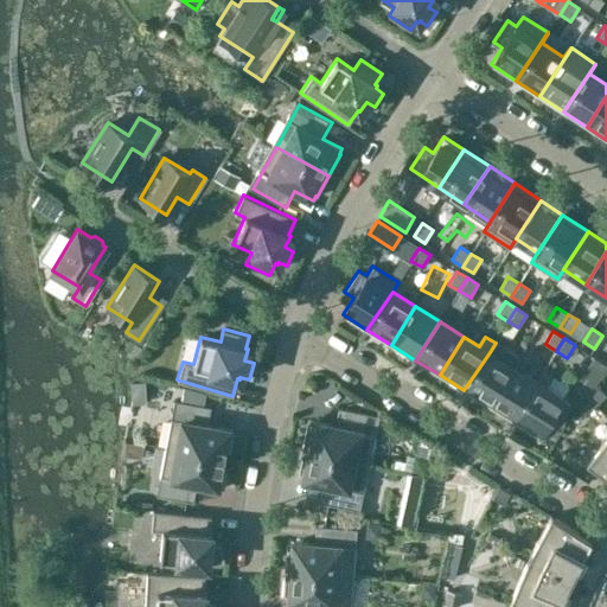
[(464,390),(489,406),(512,366),(490,352),(464,390)]
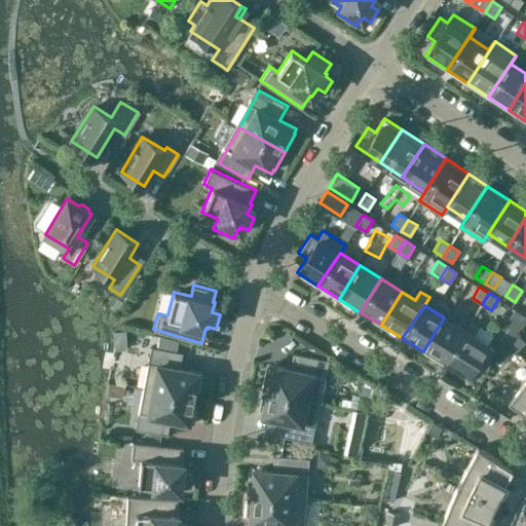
[(444,317),(423,351),(444,365),(464,330),(444,317)]
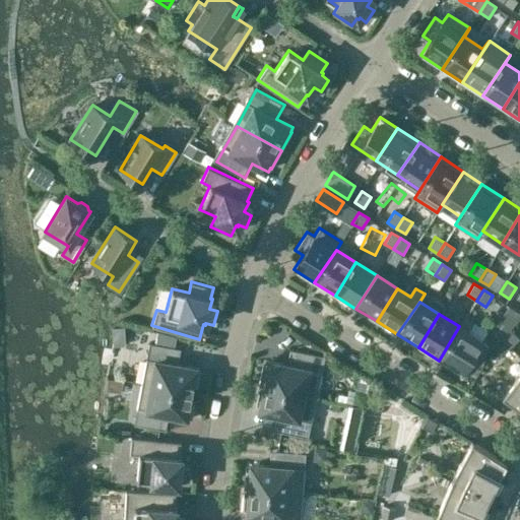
[(464,318),(459,326),(439,361),(460,374),(469,360),(476,364),(489,345),(467,331),(472,323),(464,318)]
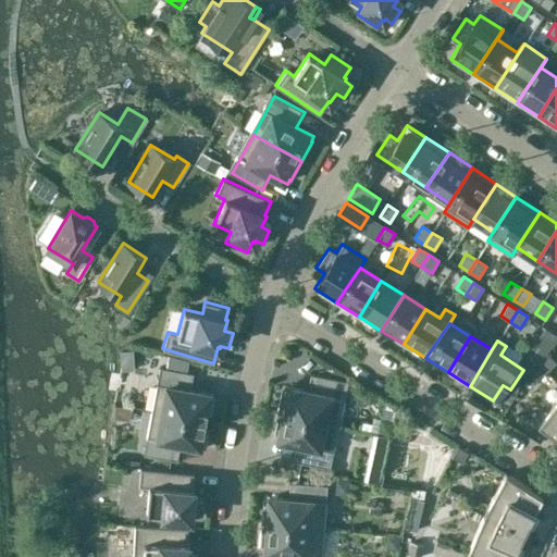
[(151,411),(205,420),(206,412),(211,413),(214,395),(184,388),(186,372),(159,368),(151,411)]
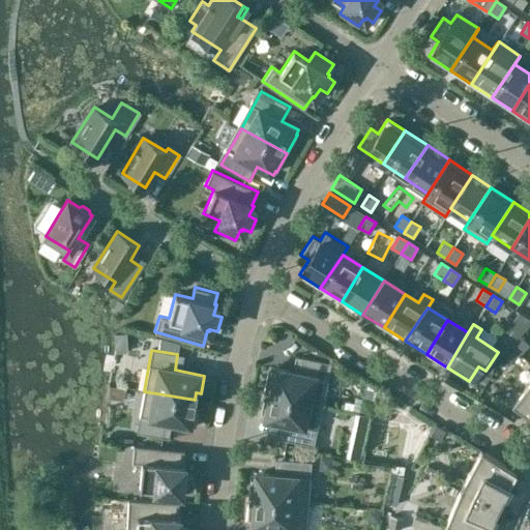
[(267,372),(263,394),(322,405),(330,363),(301,356),(298,373),(273,367),(272,373),(267,372)]
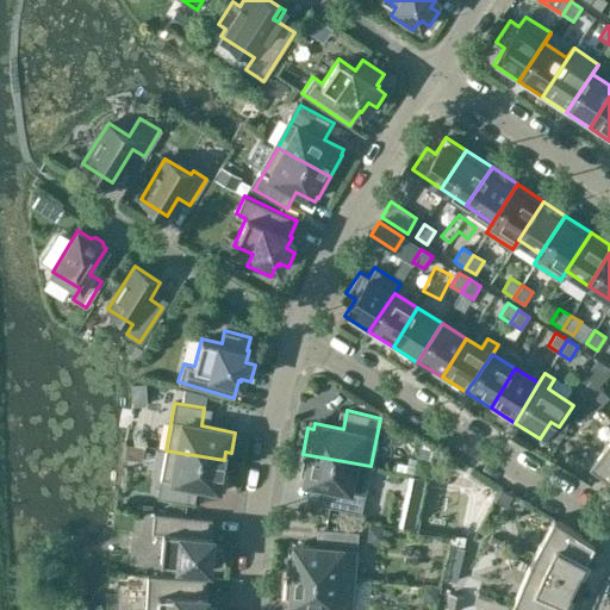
[(411,430),(393,418),(386,429),(405,441),(411,430)]
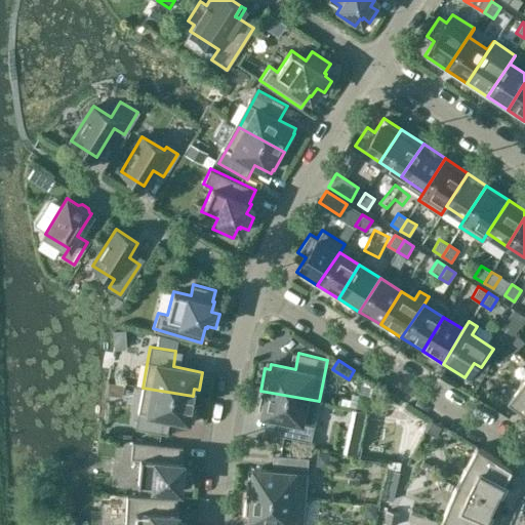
[(524,376),(507,400),(524,413),(524,376)]
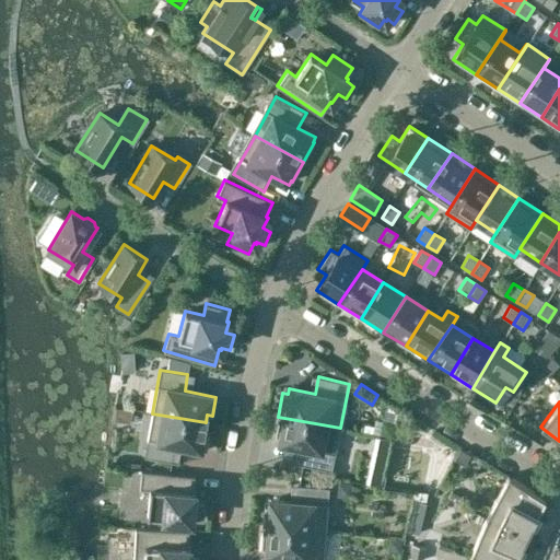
[(203,430),(206,422),(152,413),(144,457),(172,462),(175,444),(206,451),(209,431),(203,430)]
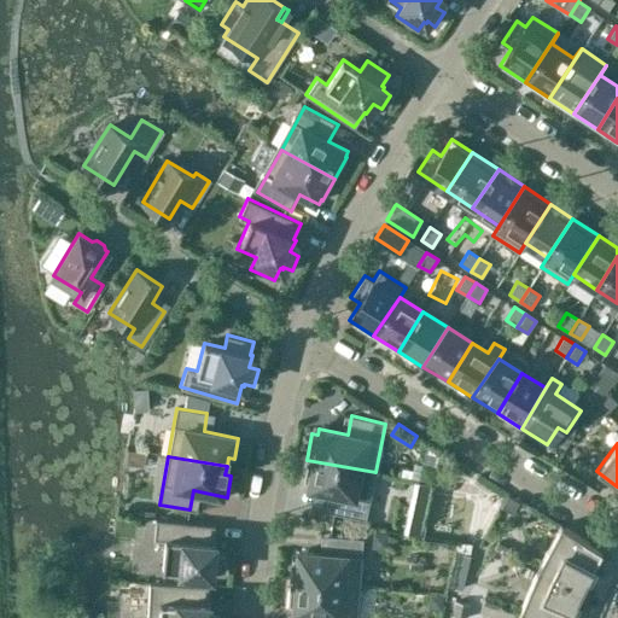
[(375,472),(307,460),(301,487),(307,488),(305,493),(334,499),(331,512),(366,519),(375,472)]
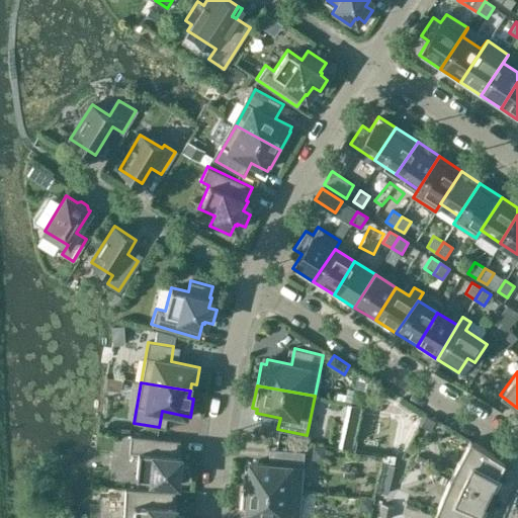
[(426,415),(420,424),(429,430),(435,421),(426,415)]
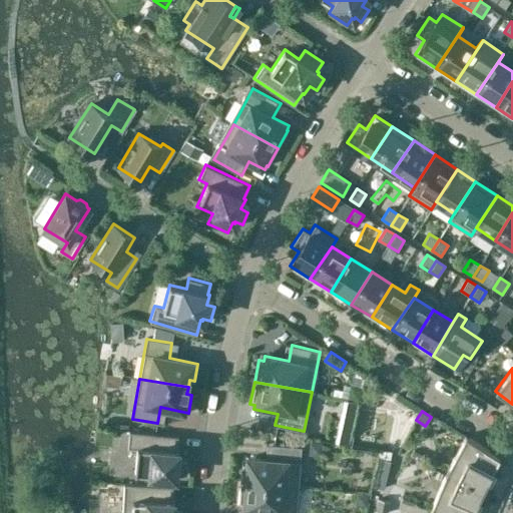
[(137,449),(137,450),(134,473),(175,477),(175,475),(184,476),(185,462),(177,461),(178,451),(176,451),(177,436),(129,431),(127,448),(137,449)]
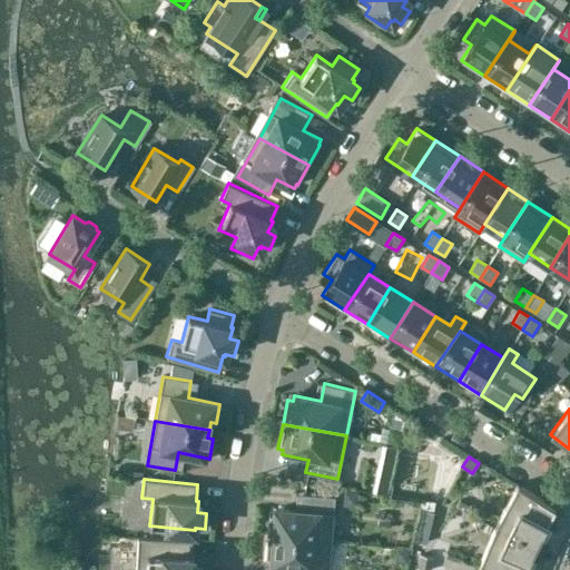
[(495,522),(537,542),(547,523),(543,521),(551,505),(517,484),(495,522)]
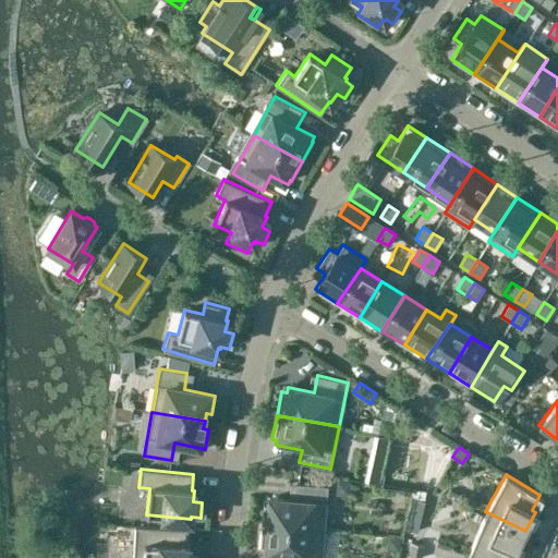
[(261,524),(324,531),(328,486),(296,484),(295,500),(269,498),(268,504),(263,502),(261,524)]
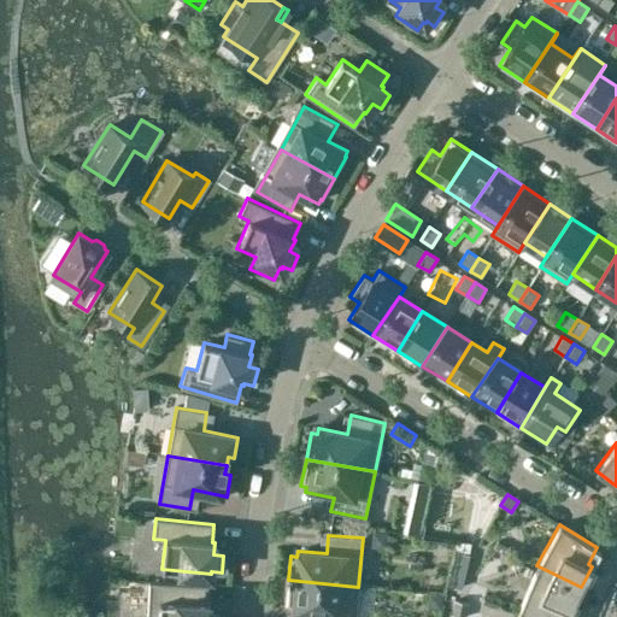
[(441,586),(456,589),(466,542),(452,539),(441,586)]
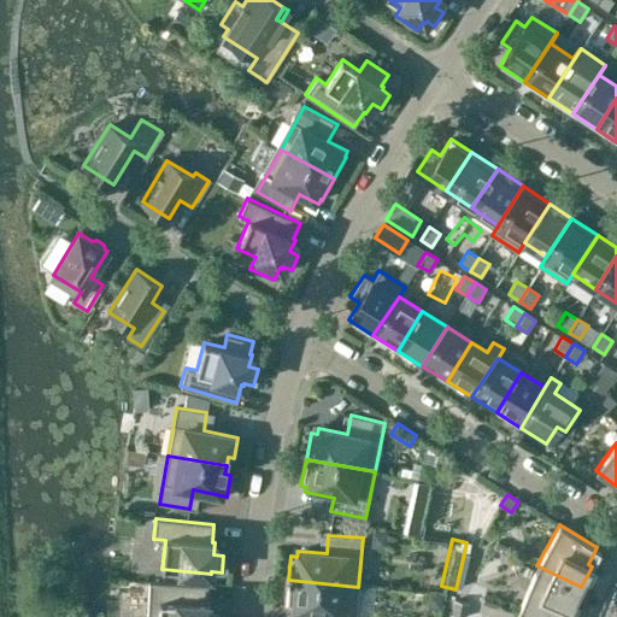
[(536,565),(517,609),(539,616),(562,616),(568,606),(571,607),(581,587),(536,565)]
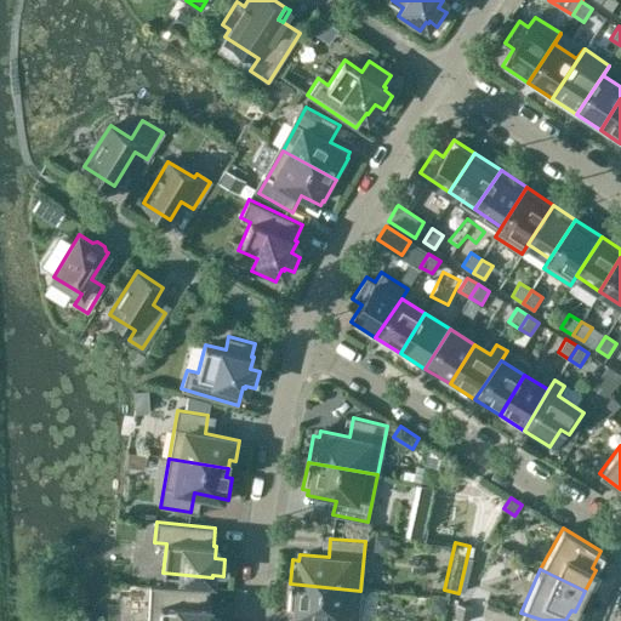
[(505,579),(501,594),(516,597),(519,581),(505,579)]
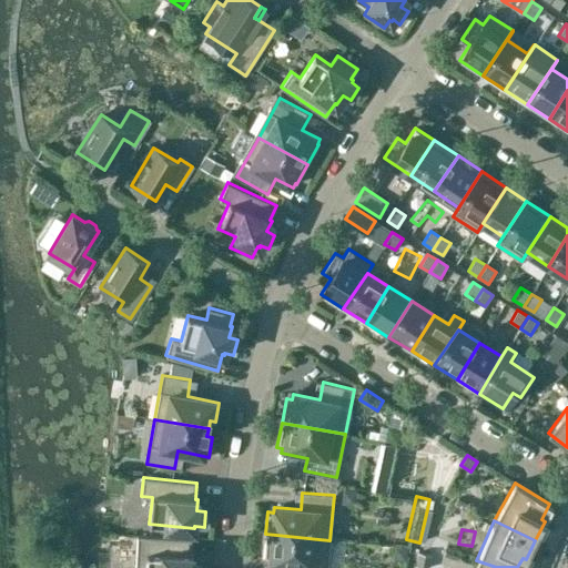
[(326,567),(330,540),(265,534),(264,557),(270,557),(269,563),(295,565),(294,567),(326,567)]
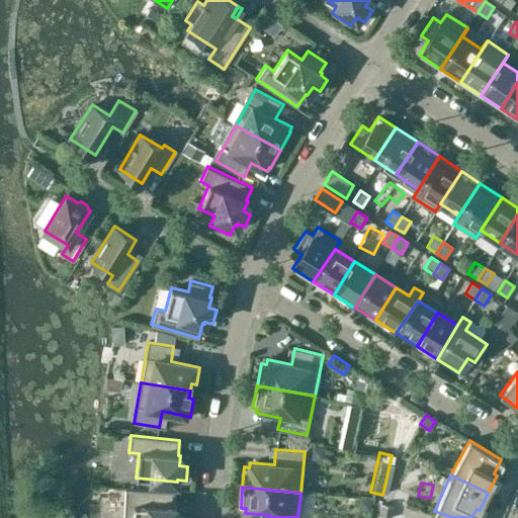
[(174,506),(174,491),(125,488),(123,517),(183,517),(175,516),(176,506),(174,506)]
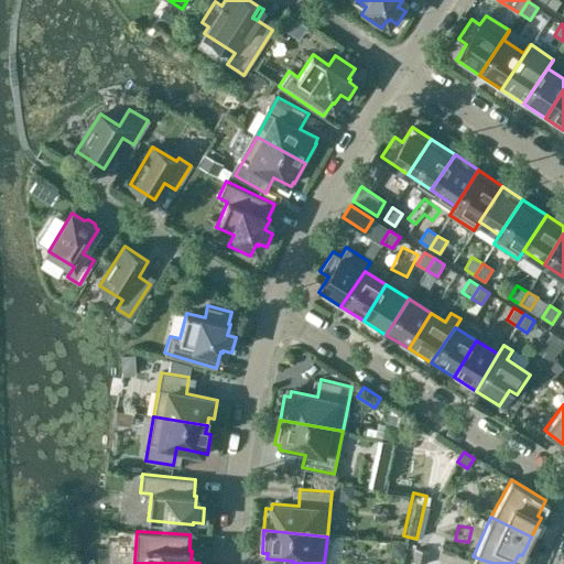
[(426,549),(410,553),(412,563),(427,563),(430,563),(426,549)]
